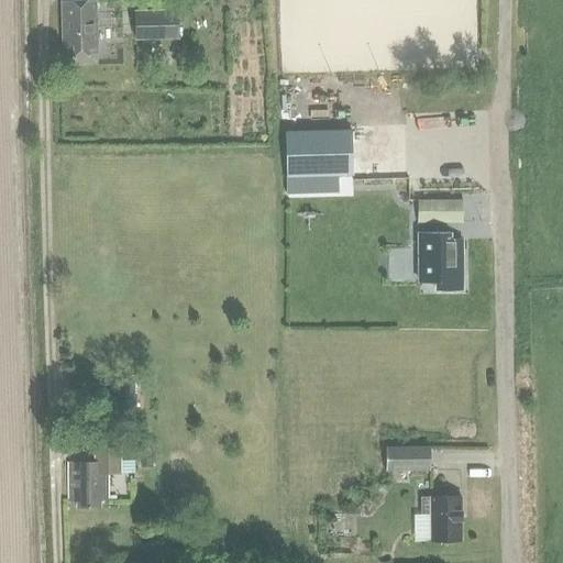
[(97,56),(96,1),(62,2),(63,57),(97,56)]
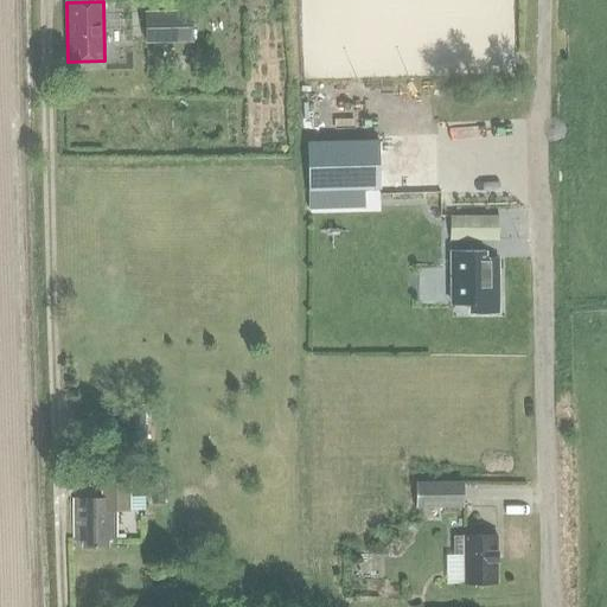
[(192,43),(192,13),(145,14),(145,44),(192,43)]
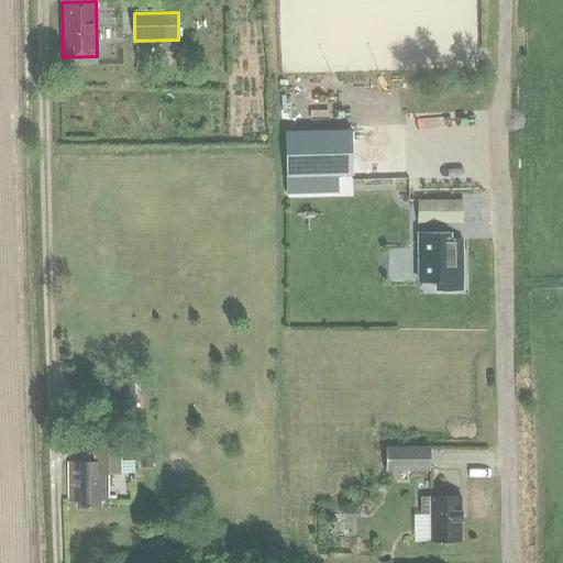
[(351,131),(285,133),(286,177),(304,177),(352,176),(351,131)]
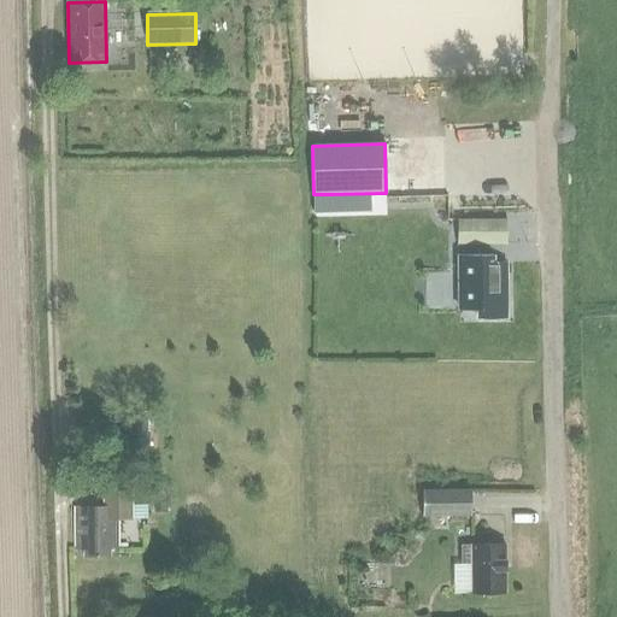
[(313,194),(313,212),(333,212),(333,194),(313,194)]
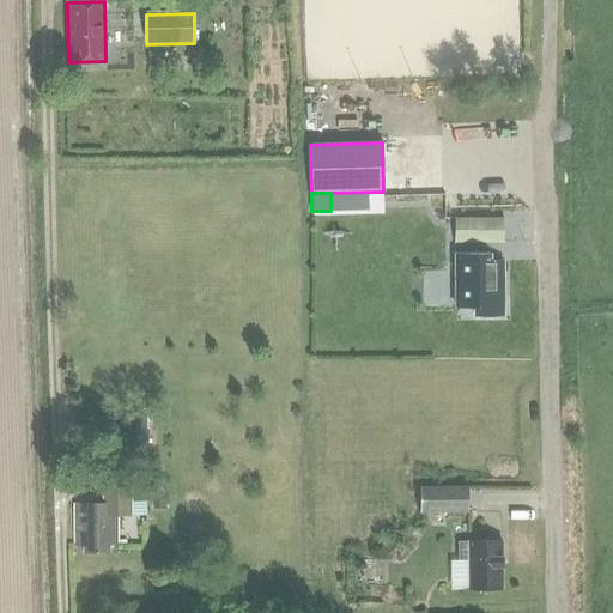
[(504,244),(504,219),(454,219),(454,244),(504,244)]
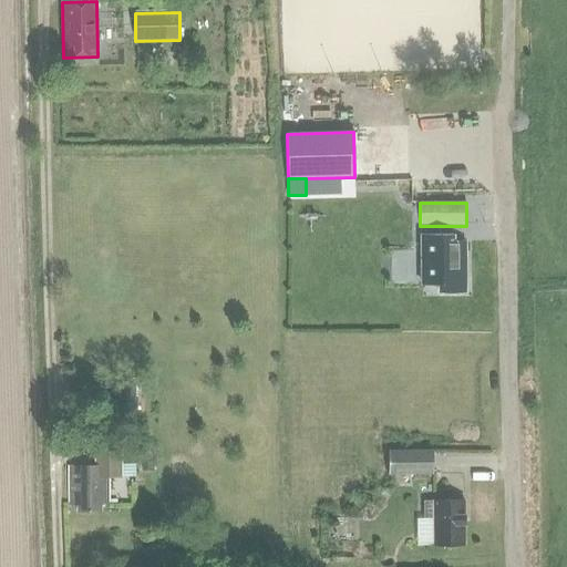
[(465,285),(465,241),(451,241),(451,235),(421,236),(421,254),(432,254),(432,286),(439,285),(439,291),(460,291),(460,285),(465,285)]
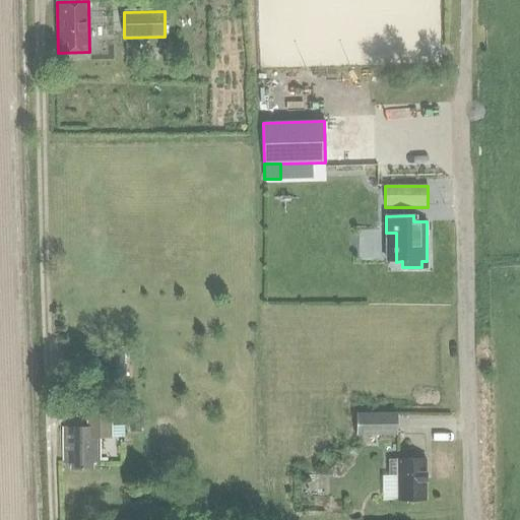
[(127,348),(106,348),(105,388),(126,388),(127,348)]
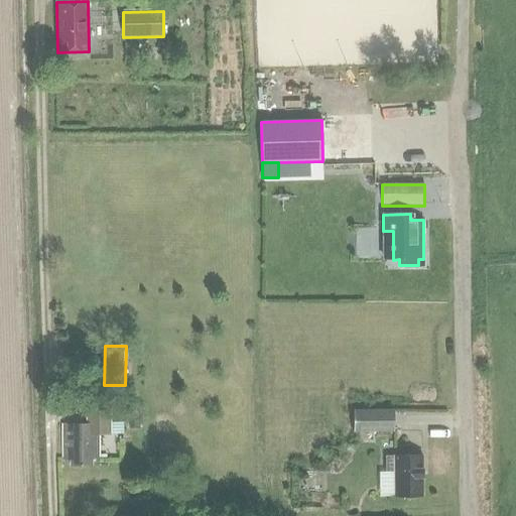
[(99,461),(99,433),(107,433),(107,425),(107,403),(86,403),(86,424),(62,424),(62,461),(71,461),(71,467),(92,466),(92,461),(99,461)]
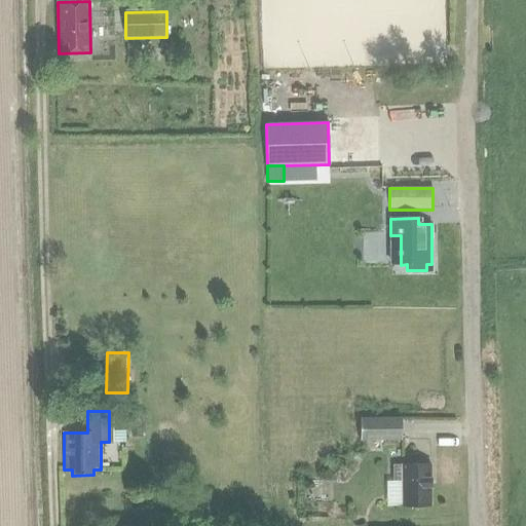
[(360,440),(401,440),(401,418),(359,418),(360,440)]
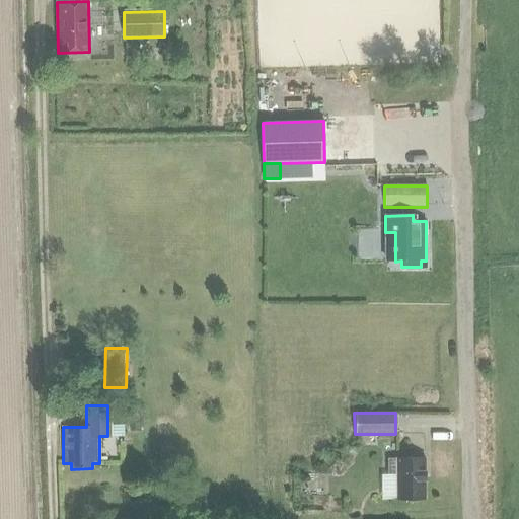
[(145,423),(135,423),(135,432),(145,432),(145,423)]
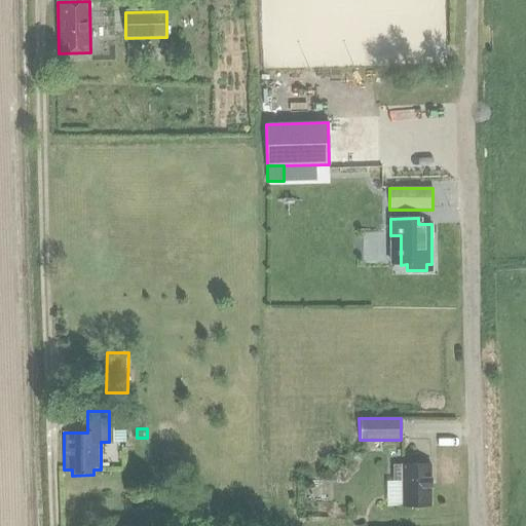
[(431,506),(430,464),(402,465),(393,465),(393,481),(402,481),(402,506),(431,506)]
